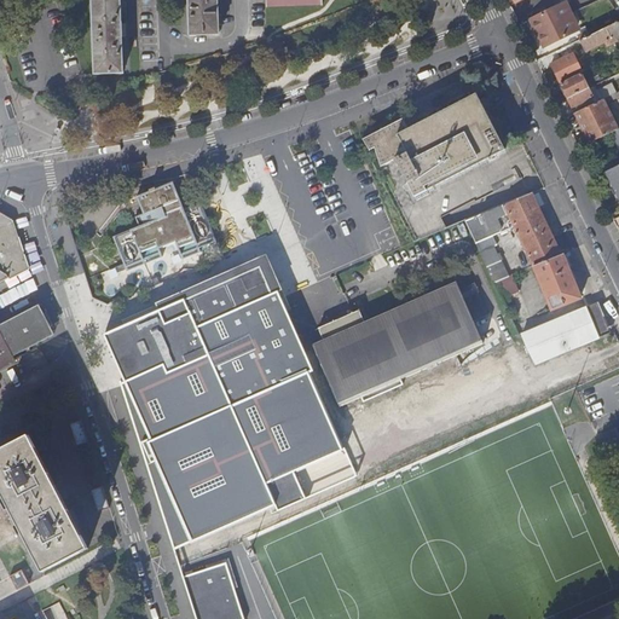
[(92,0),(96,74),(123,73),(122,36),(125,35),(123,23),(121,23),(120,0),(92,0)]
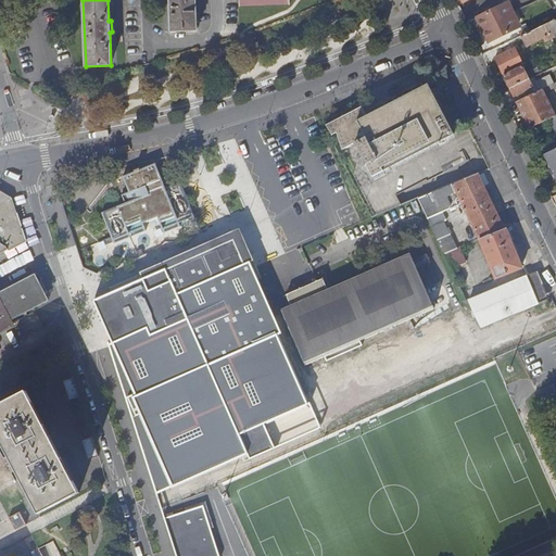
[(197,32),(194,0),(169,0),(172,32),(197,32)]
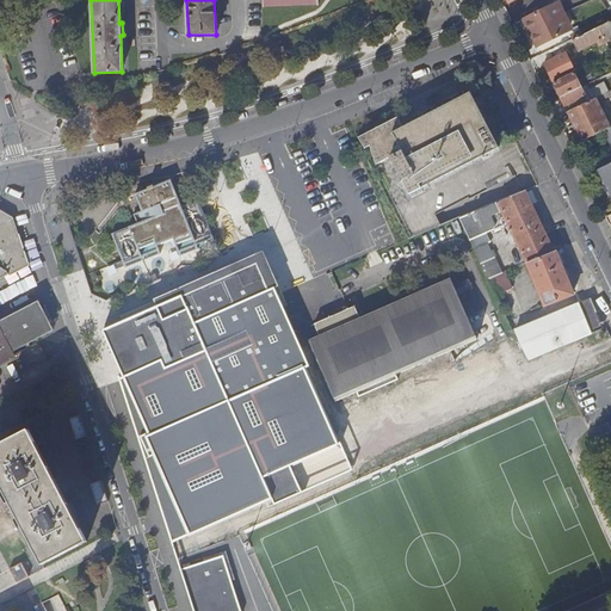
[(523,20),(528,29),(536,47),(547,41),(568,31),(555,4),(523,20)]
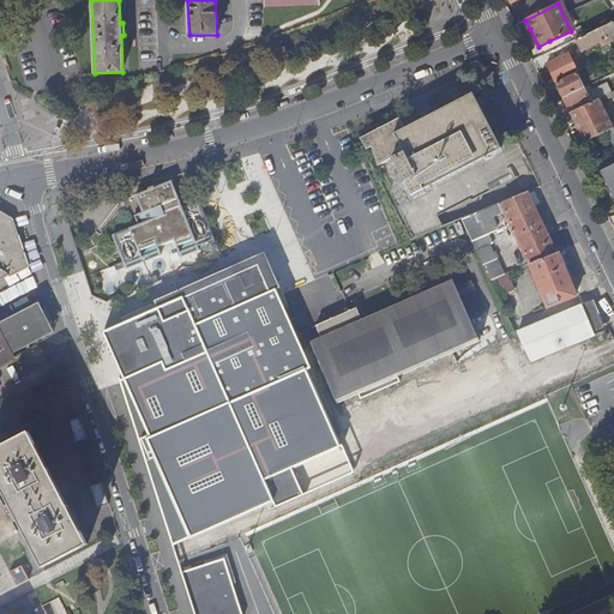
[(581,52),(613,35),(613,20),(594,31),(588,34),(576,40),(575,40),(581,52)]
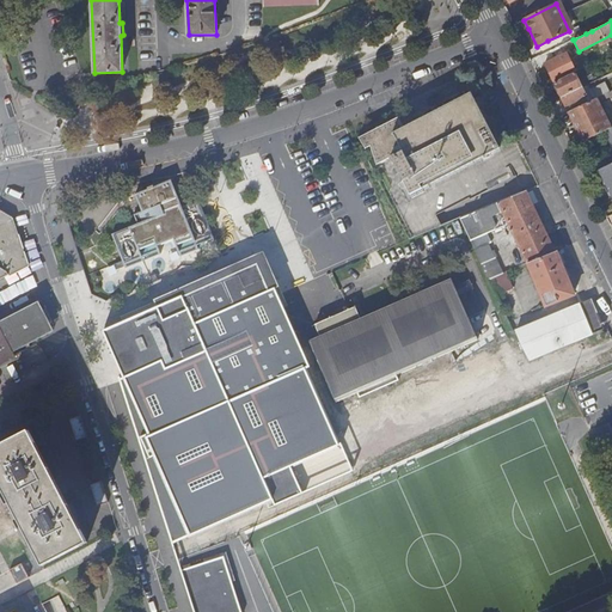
[(582,25),(586,34),(592,31),(587,23),(582,25)]
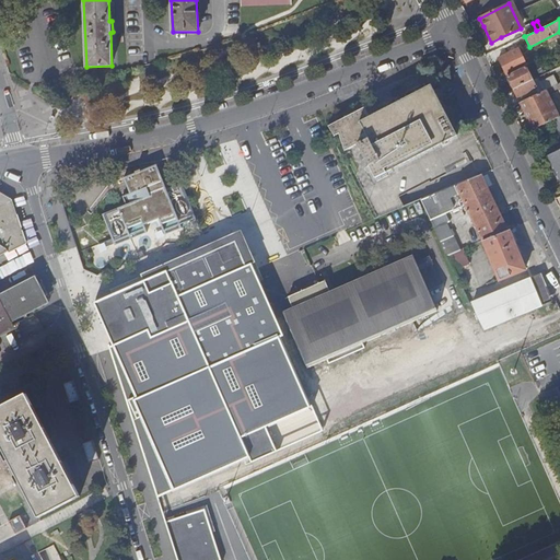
[(522,28),(525,36),(536,31),(533,23),(522,28)]
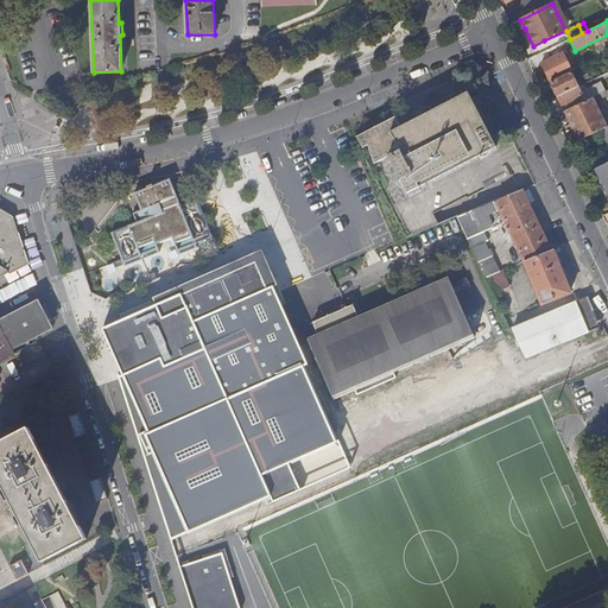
[(538,61),(565,48),(563,43),(536,56),(538,61)]
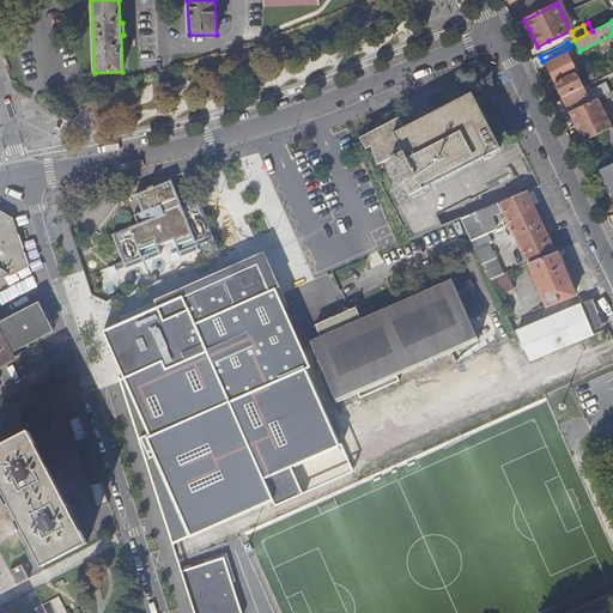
[(554,83),(575,72),(576,72),(566,53),(545,62),(554,83)]
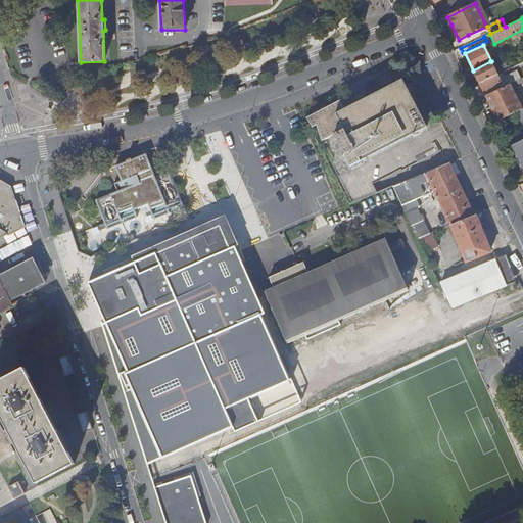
[(479,83),(496,75),(490,61),(473,70),(465,75),(467,80),(476,76),(479,83)]
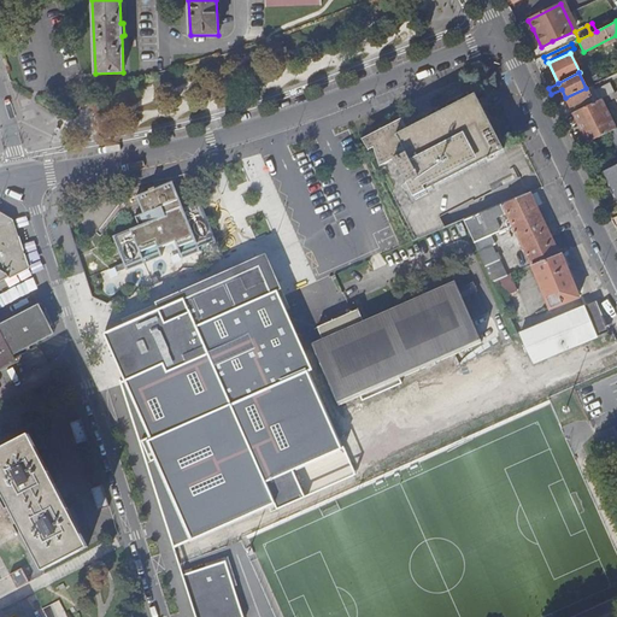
[(570,107),(591,98),(586,88),(565,98),(570,107)]
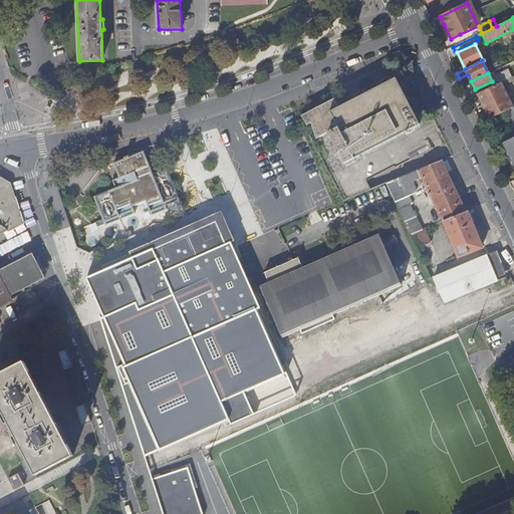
[(343,163),(419,124),(395,77),(338,106),(334,98),(300,115),(305,124),(309,122),(315,138),(327,132),(343,163)]
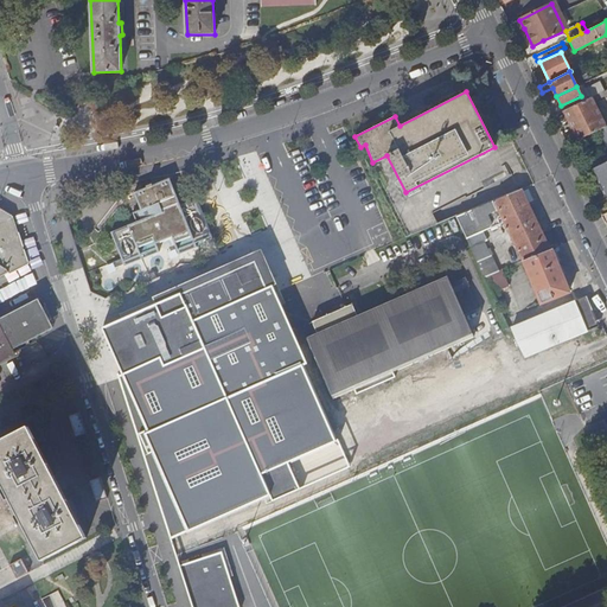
[(577,140),(598,131),(605,127),(590,98),(563,110),(569,123),(563,127),(566,132),(572,128),(577,140)]
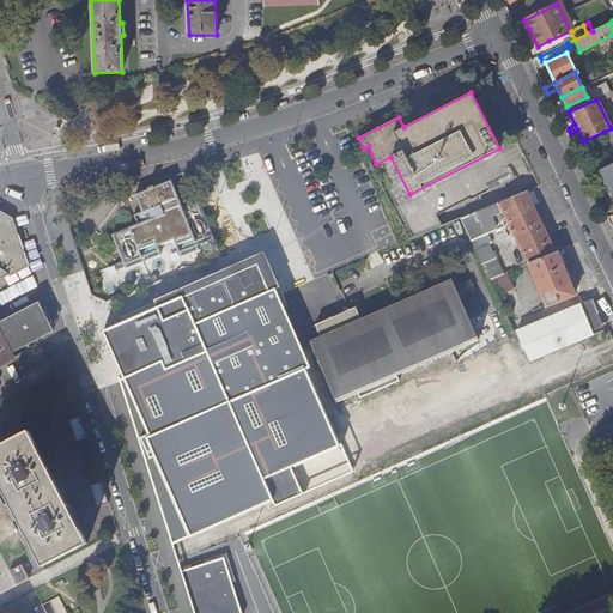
[(612,198),(612,163),(600,170),(612,198)]
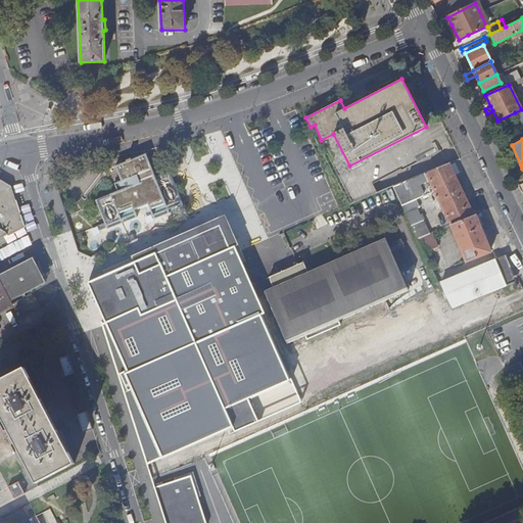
[(107,231),(137,218),(134,212),(147,205),(154,221),(170,212),(168,209),(182,203),(168,172),(153,178),(152,175),(138,181),(135,177),(150,170),(143,155),(129,161),(128,159),(124,161),(124,163),(113,169),(121,183),(113,186),(116,193),(95,203),(107,231)]
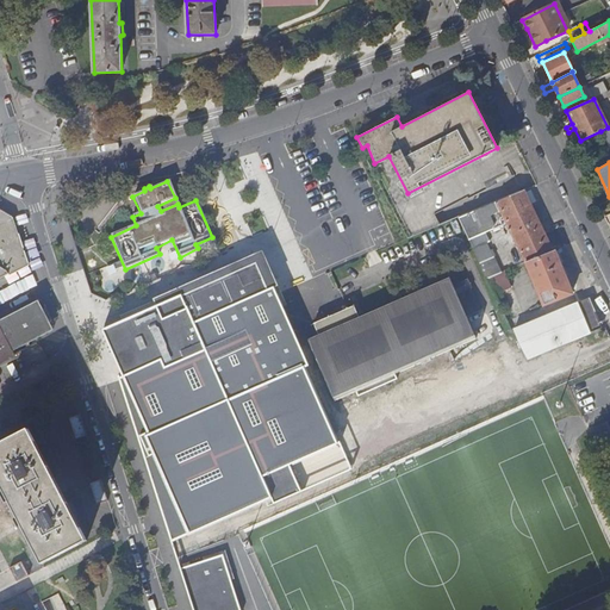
[(486,232),(503,225),(502,222),(506,219),(527,262),(541,255),(553,250),(523,190),(461,216),(459,217),(470,240),(486,232)]
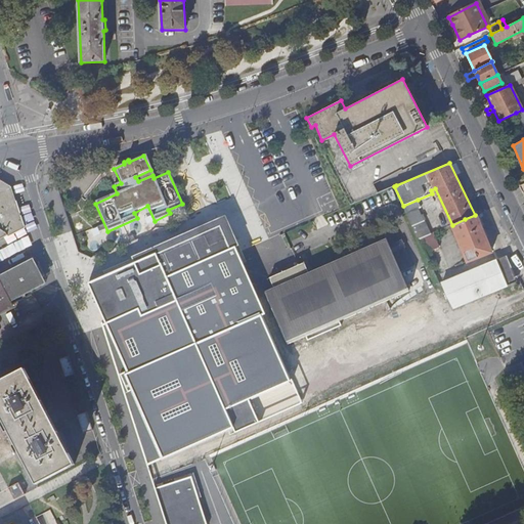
[(0,237),(23,226),(10,188),(9,186),(0,181),(0,237)]
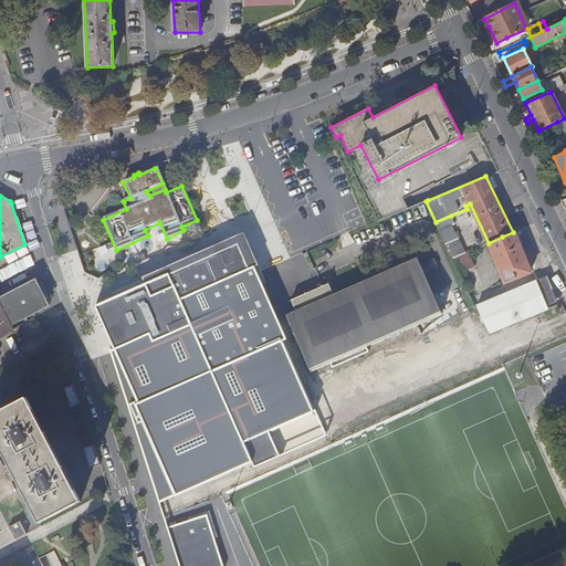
[(454,224),(451,216),(436,222),(440,230),(453,258),(465,252),(452,224),(454,224)]
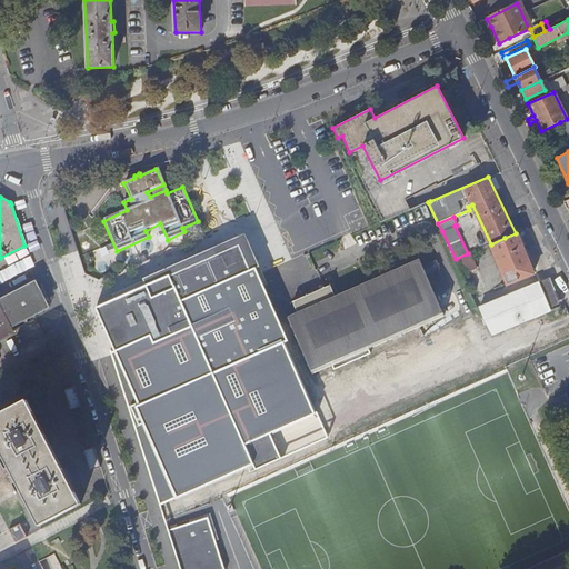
[(508,285),(533,273),(517,233),(516,233),(505,238),(491,245),(508,285)]
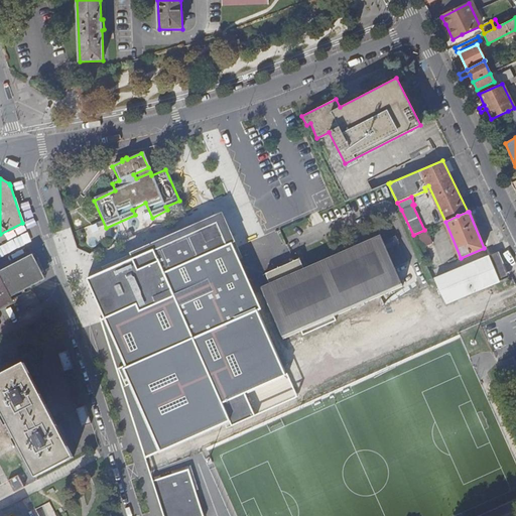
[(86,279),(144,459),(228,421),(230,426),(296,397),(287,374),(282,376),(254,312),(259,310),(228,245),(233,242),(220,213),(127,254),(129,260),(86,279)]
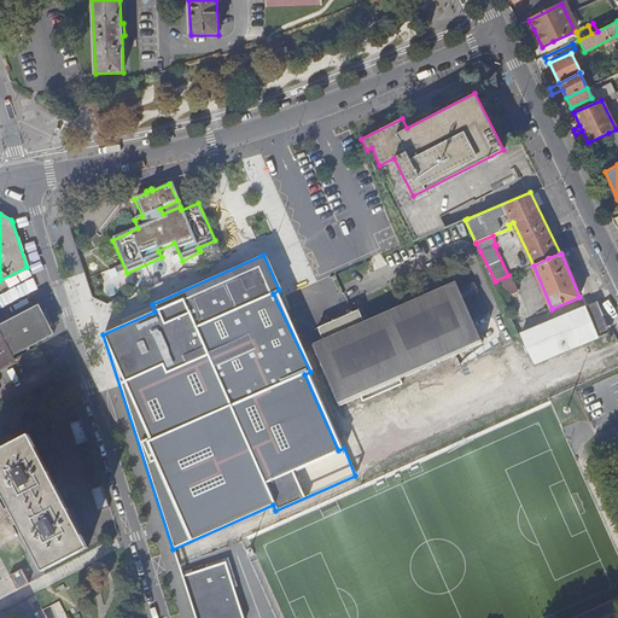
[(508,275),(495,281),(502,297),(518,290),(511,274),(508,275)]
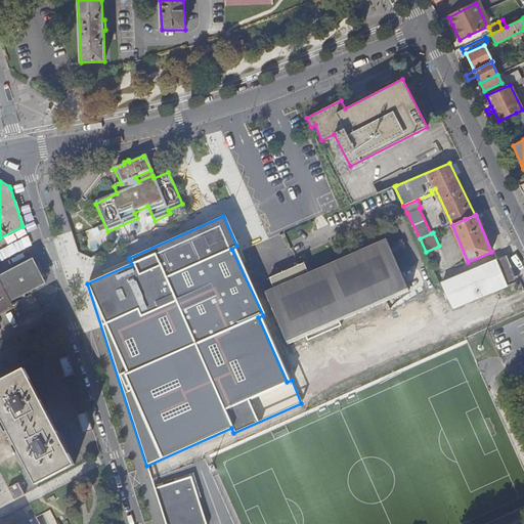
[(410,291),(387,239),(309,274),(304,263),(269,278),(274,290),(266,294),(289,345),(307,337),(308,341),(342,325),(340,321),(410,291)]
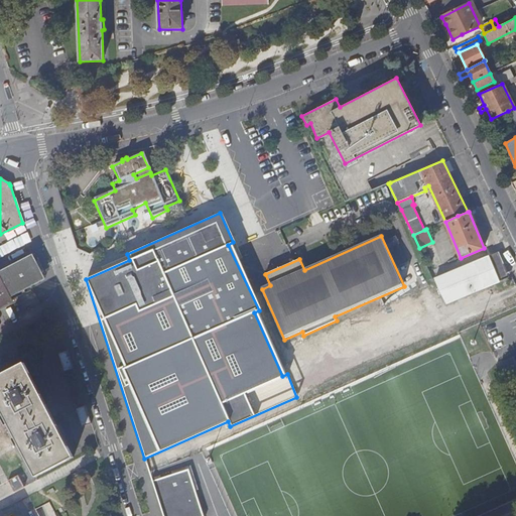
[(499,252),(488,256),(499,283),(510,278),(499,252)]
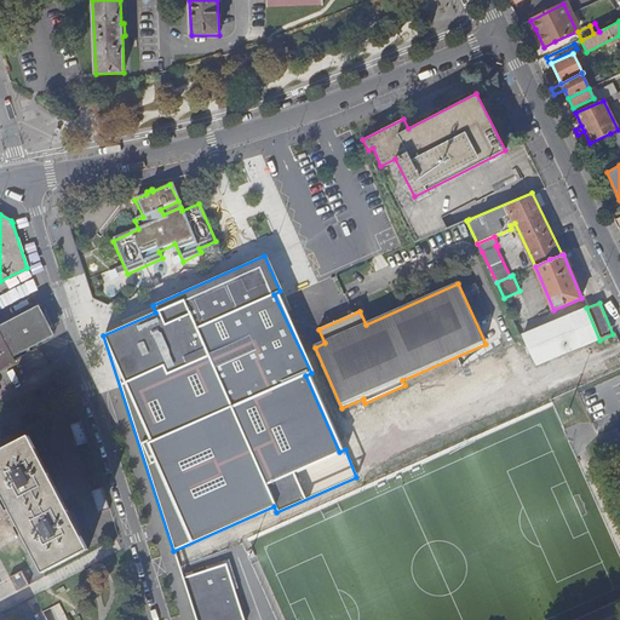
[(0,367),(15,360),(13,357),(55,334),(51,326),(44,313),(39,305),(3,323),(0,319),(0,367)]
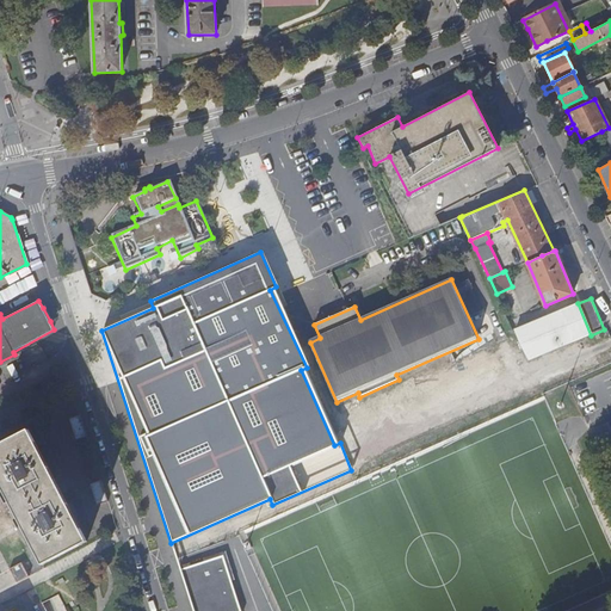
[(530,362),(591,335),(578,303),(516,331),(530,362)]
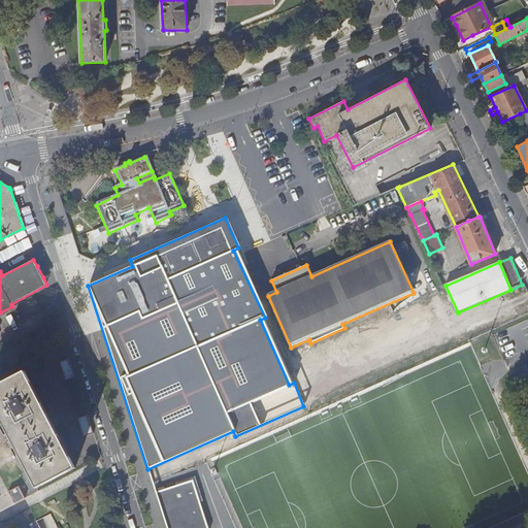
[(43,277),(45,276),(39,265),(37,266),(43,277)]
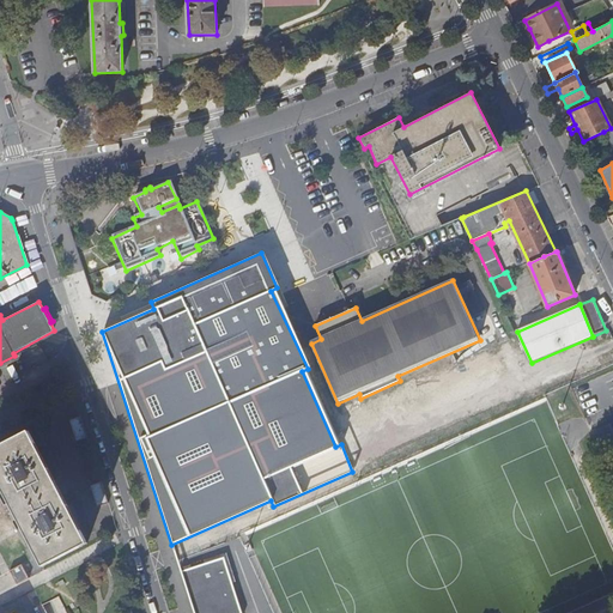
[(80,414),(70,418),(77,439),(87,436),(80,414)]
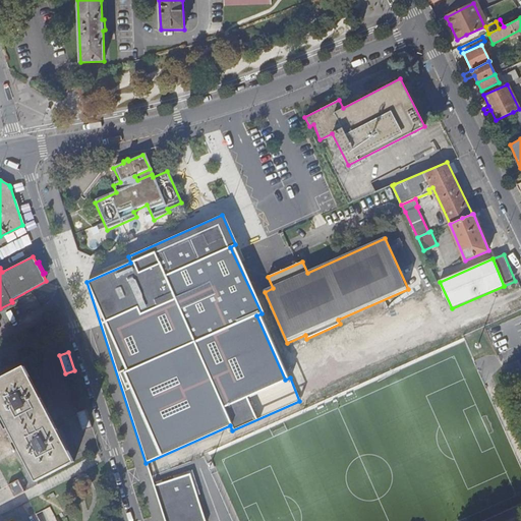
[(23,365),(0,378),(0,411),(7,424),(13,438),(35,478),(72,459),(23,365)]
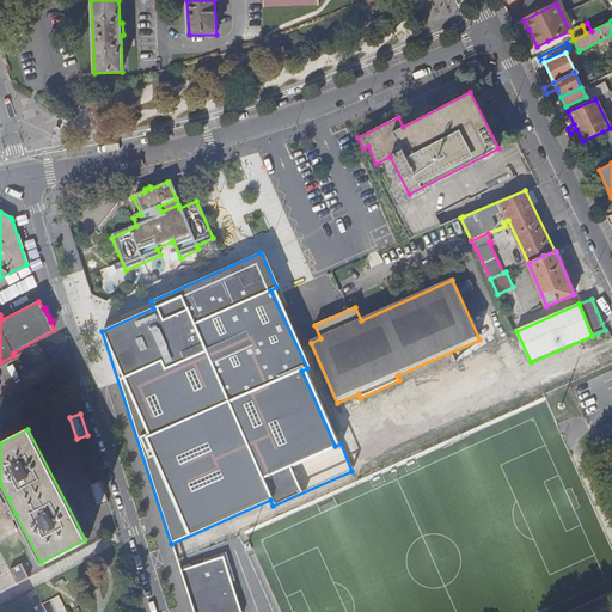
[(102,477),(90,481),(97,502),(108,499),(102,477)]
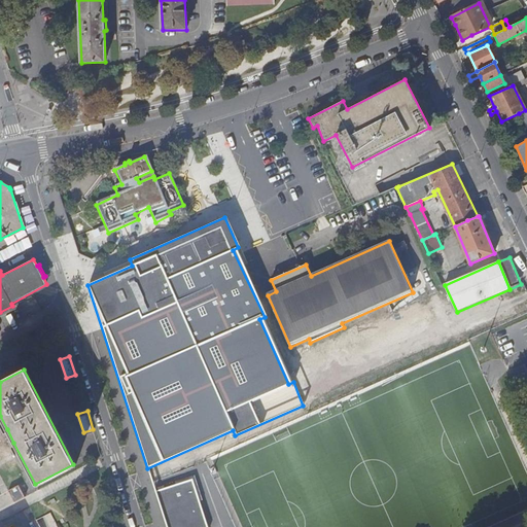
[(13,443),(7,429),(2,432),(0,429),(0,461),(13,455),(8,446),(13,443)]
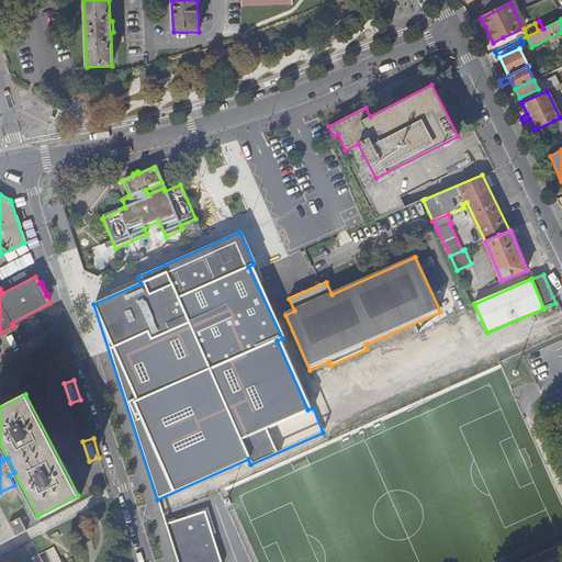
[(19,514),(8,519),(14,532),(25,527),(19,514)]
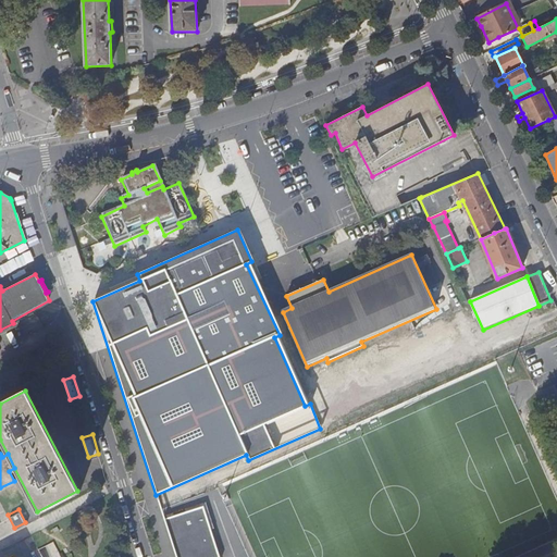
[(217,556),(202,509),(162,521),(174,556),(217,556)]
